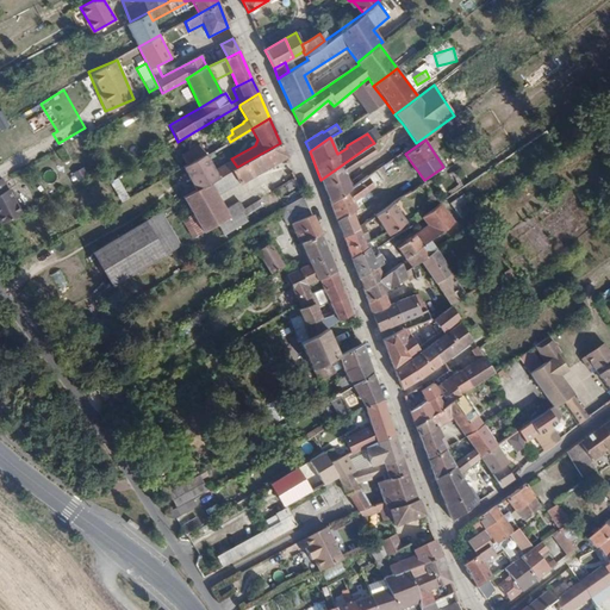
[(218,224),(241,211),(244,209),(238,200),(224,209),(217,195),(241,182),(263,169),(286,156),(280,143),(237,167),(218,178),(197,190),(184,198),(192,213),(182,218),(193,238),(218,224)]
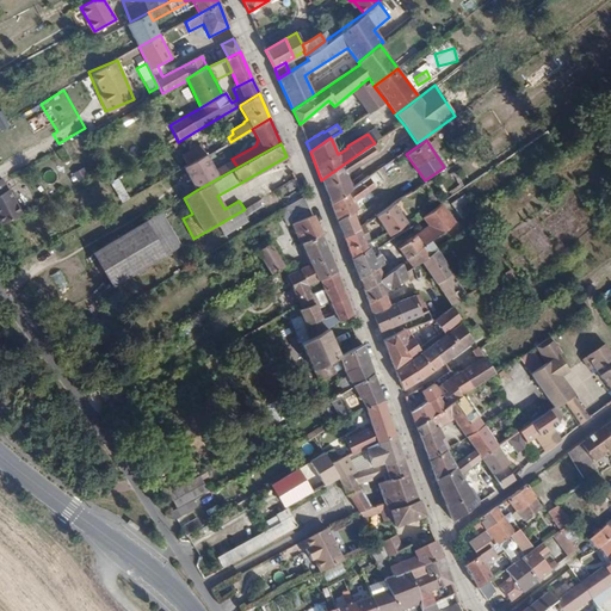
[(370,146),(321,180),(331,203),(351,189),(346,174),(376,154),(370,146)]
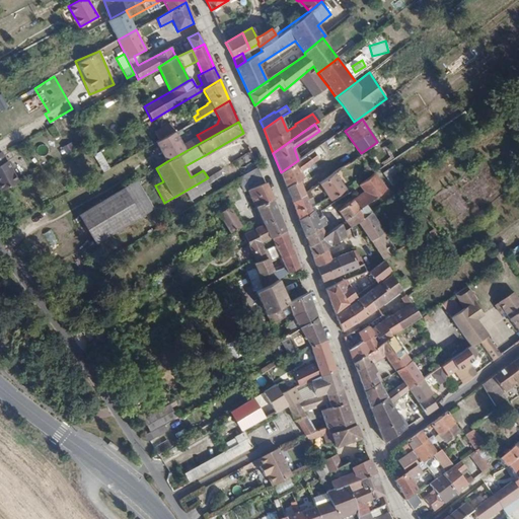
[(157,141),(174,132),(171,126),(154,135),(157,141)]
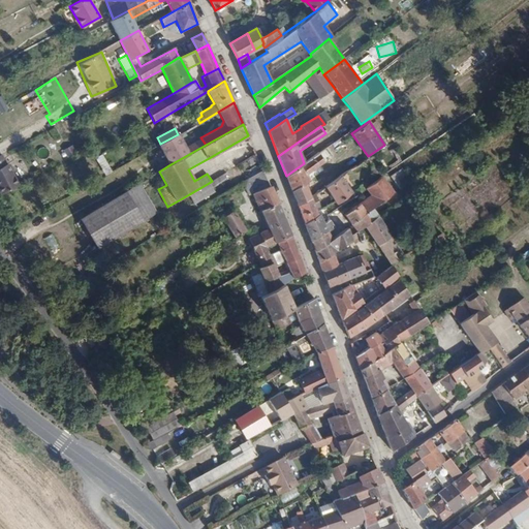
[(160,144),(158,145),(170,164),(189,154),(185,147),(179,136),(178,134),(160,144)]
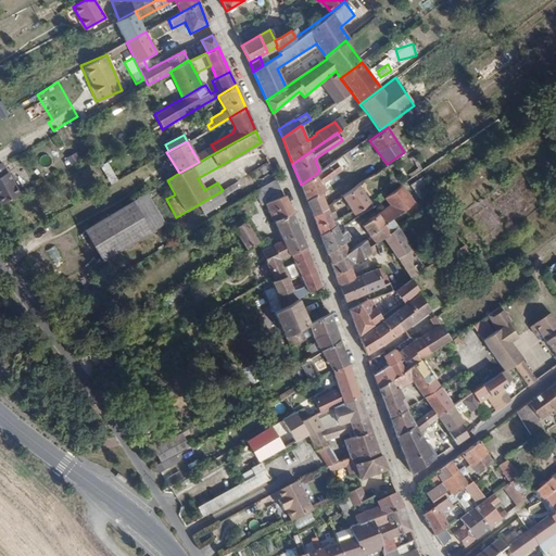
[(194,154),(199,162),(216,152),(211,144),(194,154)]
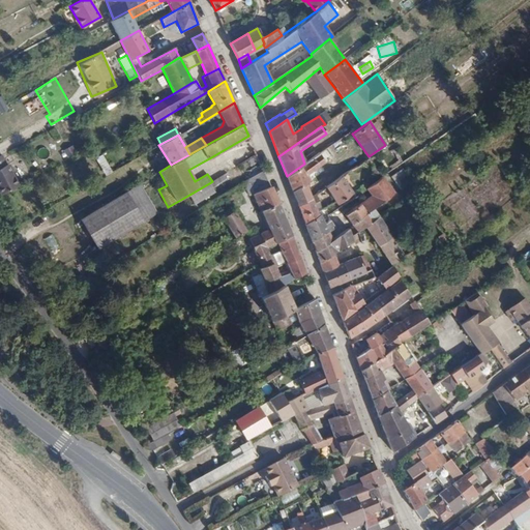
[(69,156),(76,150),(70,145),(64,150),(69,156)]
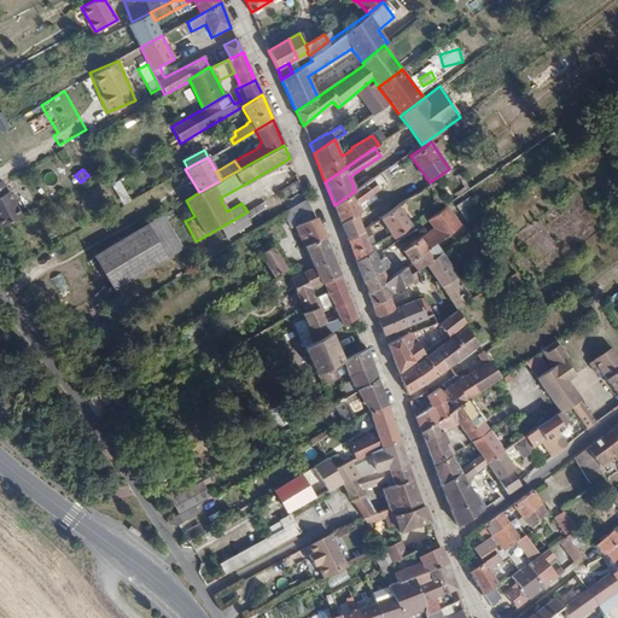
[(0,213),(7,226),(30,214),(16,190),(13,191),(6,179),(0,181),(0,213)]
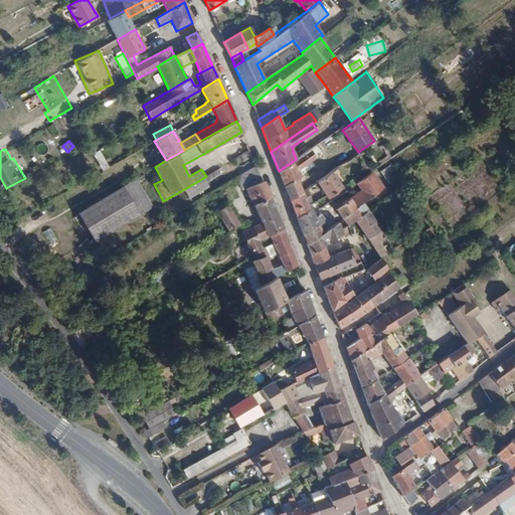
[(296,159),(279,171),(290,200),(302,192),(297,178),(301,176),(299,169),(315,158),(310,149),(296,159)]
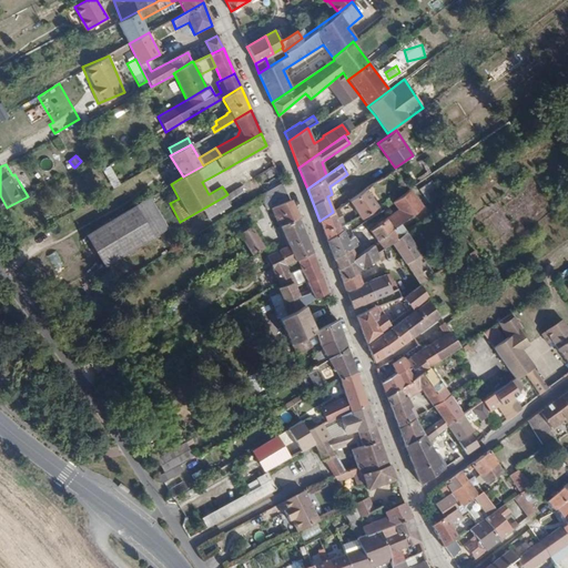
[(110,165),(102,169),(111,188),(119,184),(110,165)]
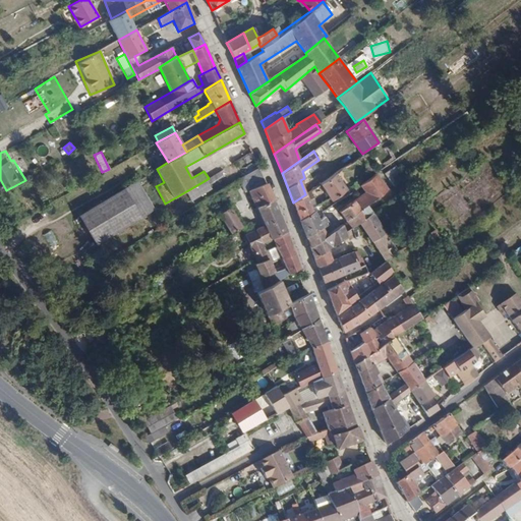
[(263,181),(257,169),(239,180),(244,192),(249,190),(256,210),(264,226),(254,230),(262,244),(272,239),(286,232),(265,180),(263,181)]
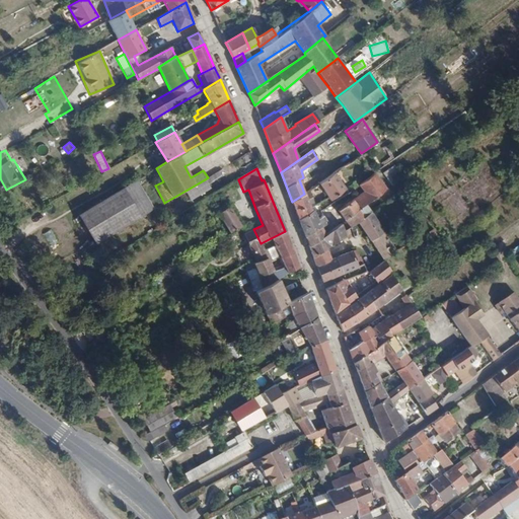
[(330,201),(346,190),(334,173),(319,183),(329,199),(330,201)]
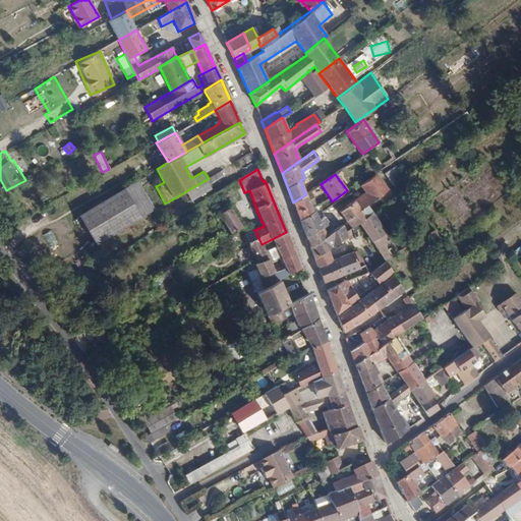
[(367,206),(389,191),(375,174),(359,186),(365,194),(340,212),(347,223),(351,229),(370,215),(372,214),(367,206)]
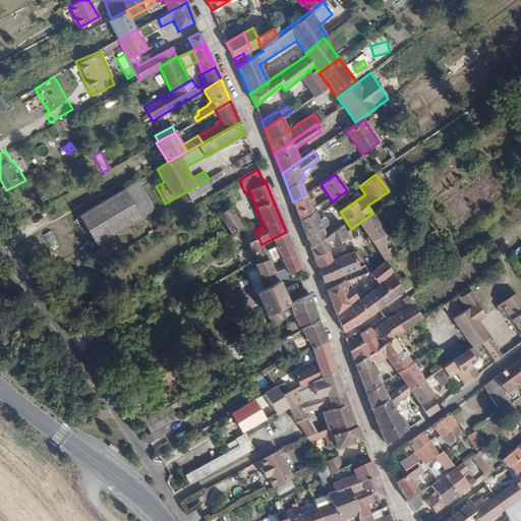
[(212,190),(206,180),(186,191),(191,201),(212,190)]
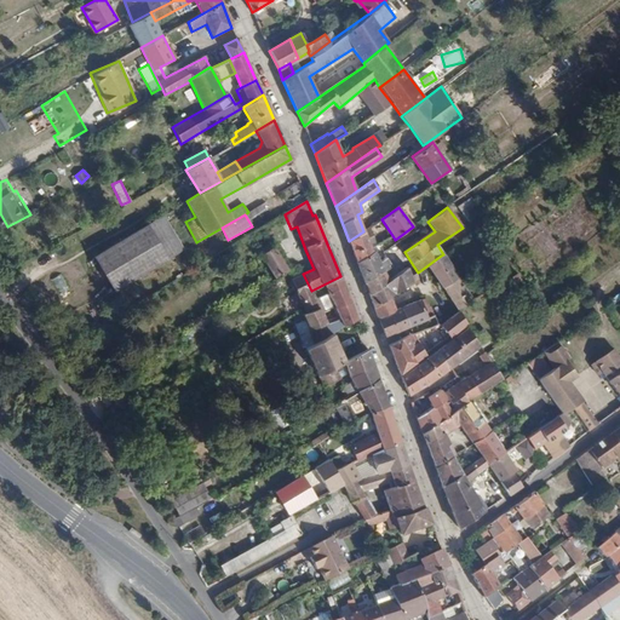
[(114,291),(167,259),(147,225),(95,257),(114,291)]
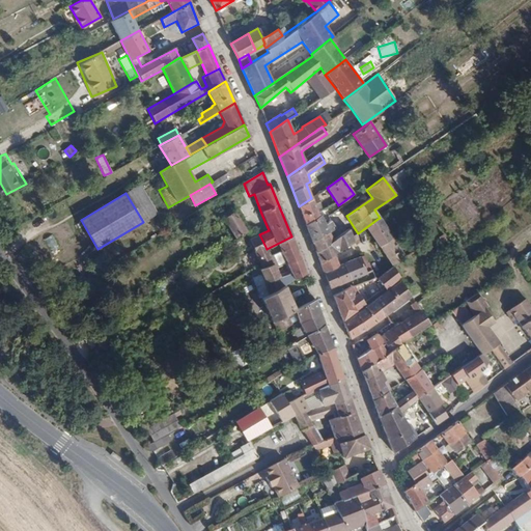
[(311,198),(299,206),(304,220),(317,211),(314,204),(311,198)]
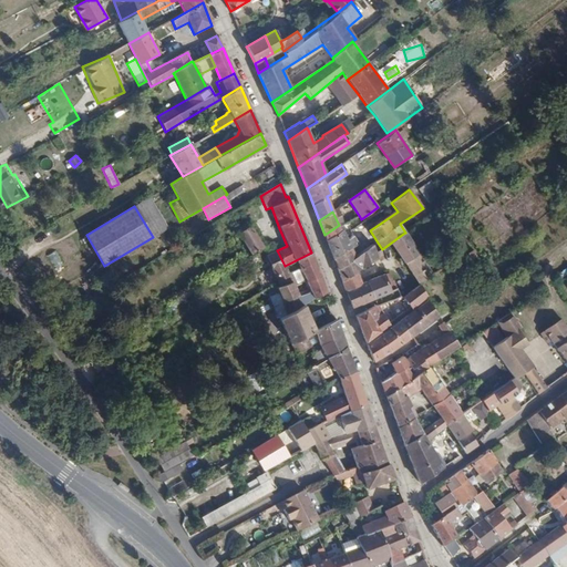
[(341,228),(339,225),(325,235),(326,240),(341,230),(341,228)]
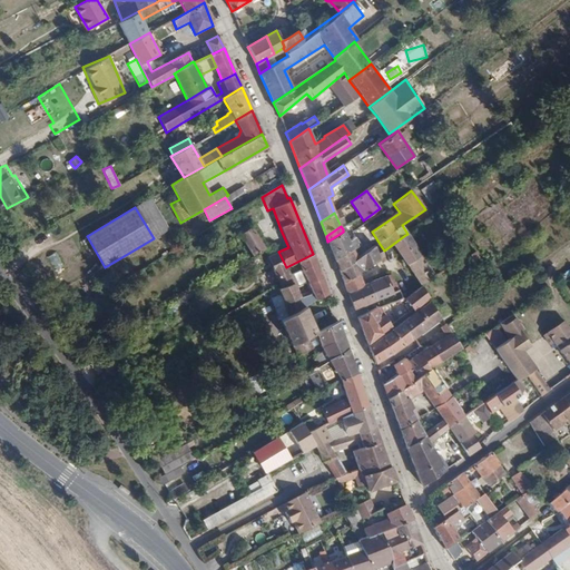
[(251,227),(238,235),(253,257),(264,251),(265,249),(251,227)]
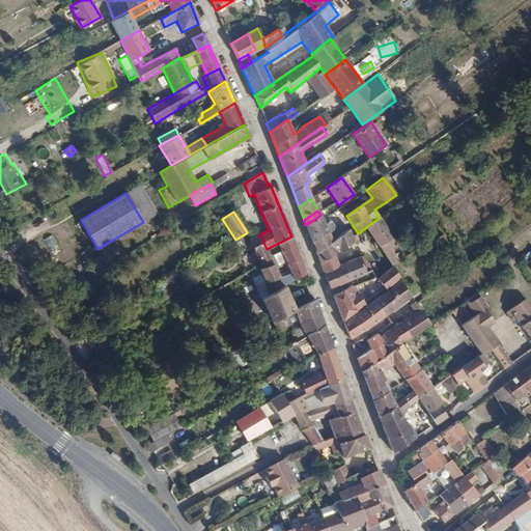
[(319,216),(305,225),(312,244),(329,233),(336,228),(332,221),(326,224),(322,215),(319,216)]
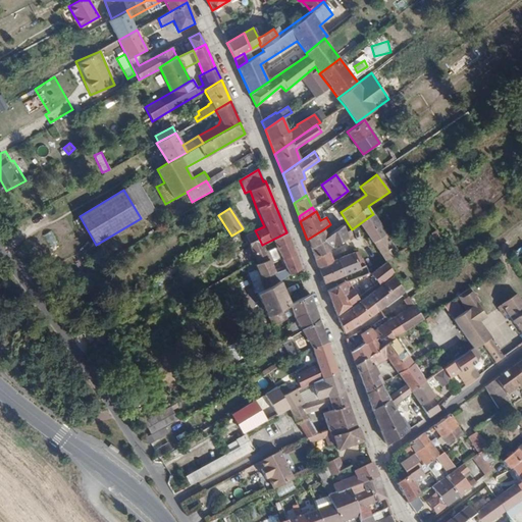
[(398,253),(373,214),(371,215),(352,229),(349,231),(353,237),(364,228),(385,261),(398,253)]
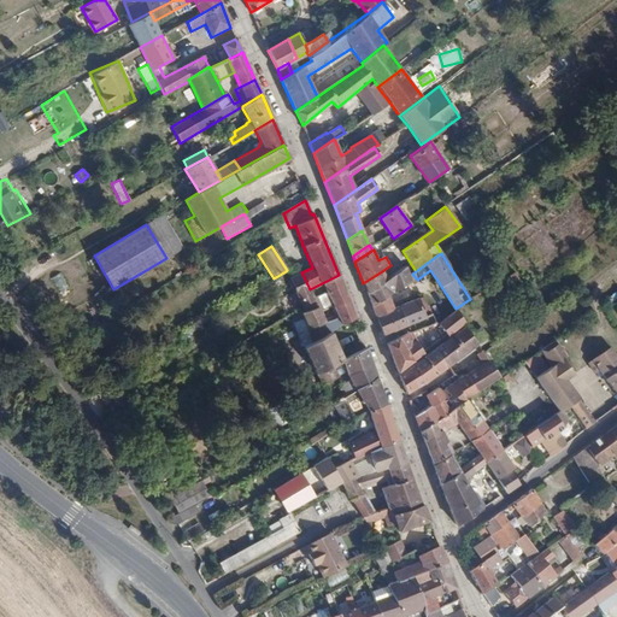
[(409,276),(412,274),(416,271),(411,264),(405,268),(409,276)]
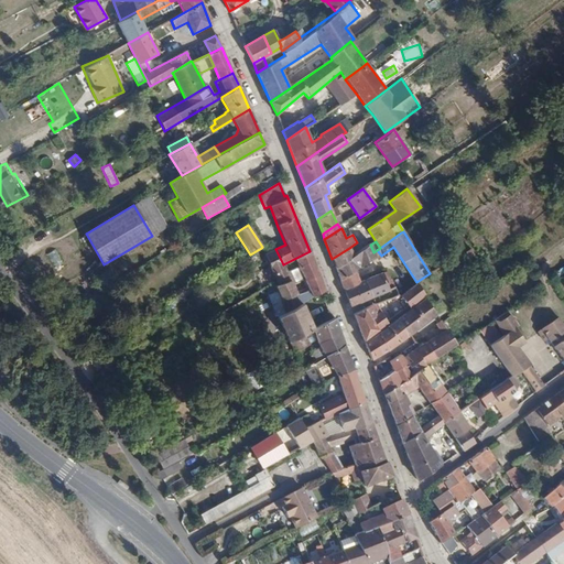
[(355,256),(335,268),(339,279),(355,270),(376,257),(373,252),(370,245),(355,256)]
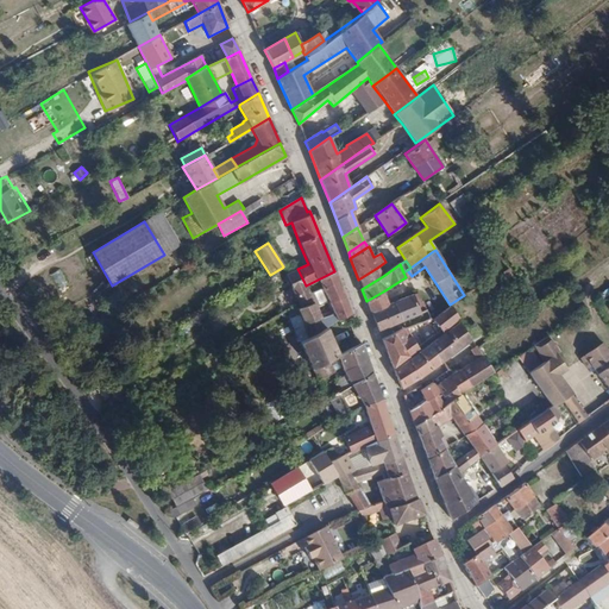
[(358,280),(362,289),(383,276),(377,268),(358,280)]
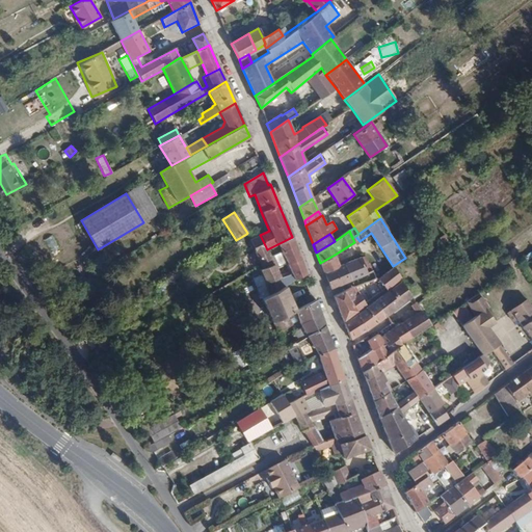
[(52,235),(44,239),(50,253),(59,247),(52,235)]
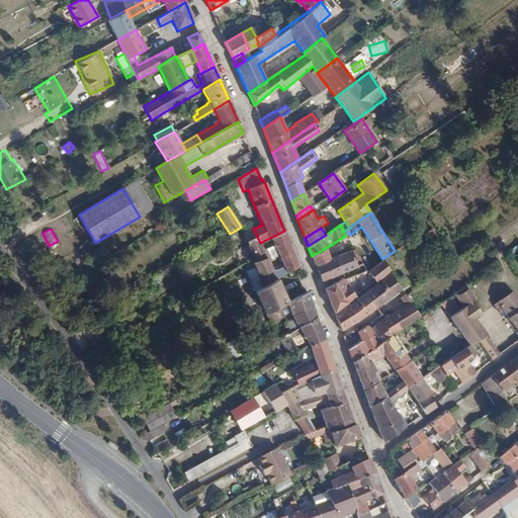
[(253,229),(243,234),(256,261),(253,262),(254,265),(260,277),(283,266),(286,272),(294,268),(298,266),(284,231),(270,238),(276,251),(265,256),(260,243),(253,229)]
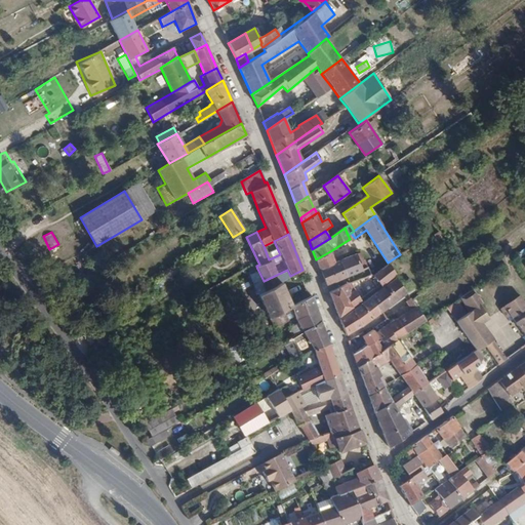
[(330,251),(316,259),(319,269),(334,263),(330,251)]
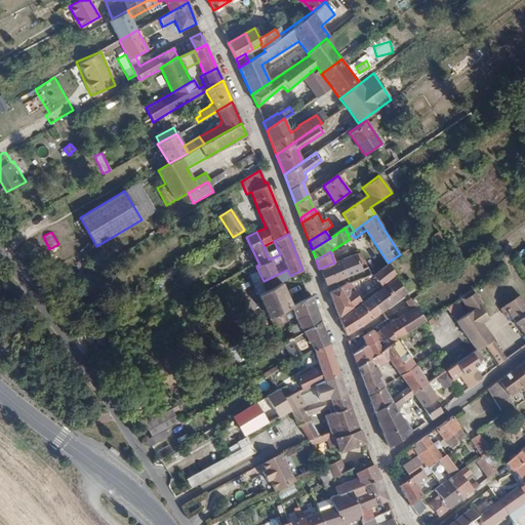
[(340,260),(347,277),(362,271),(356,253),(340,260)]
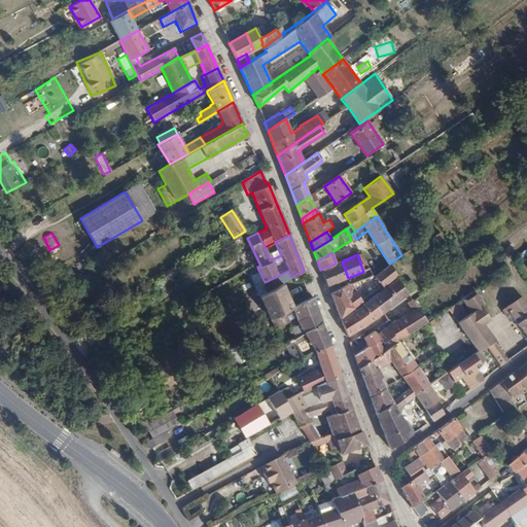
[(336,264),(320,270),(327,286),(348,278),(342,261),(336,264)]
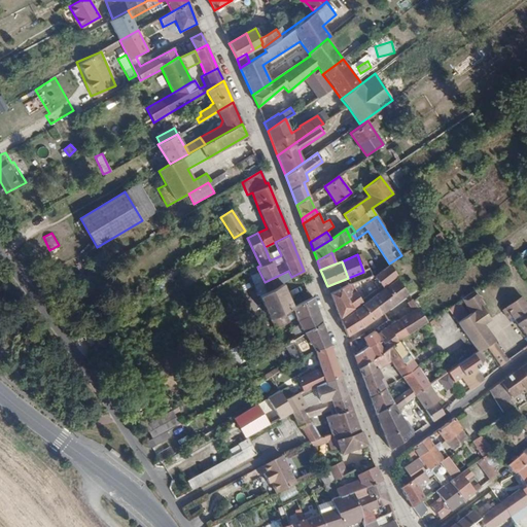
[(396,276),(389,265),(376,276),(382,287),(396,276)]
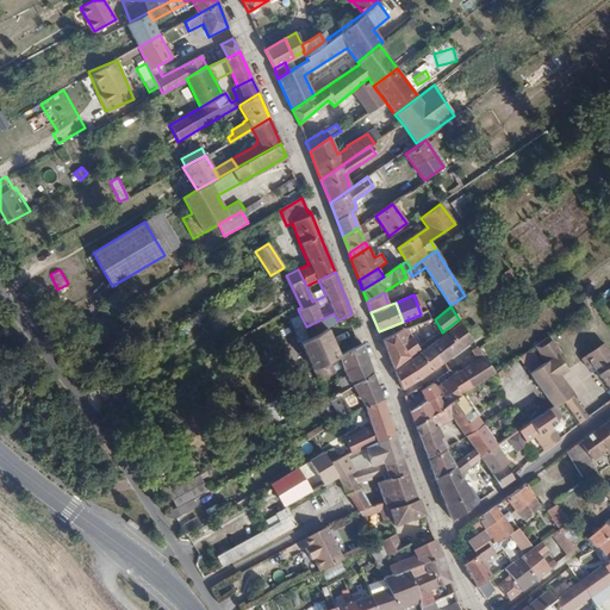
[(302,338),(310,335),(306,327),(299,312),(290,316),(302,338)]
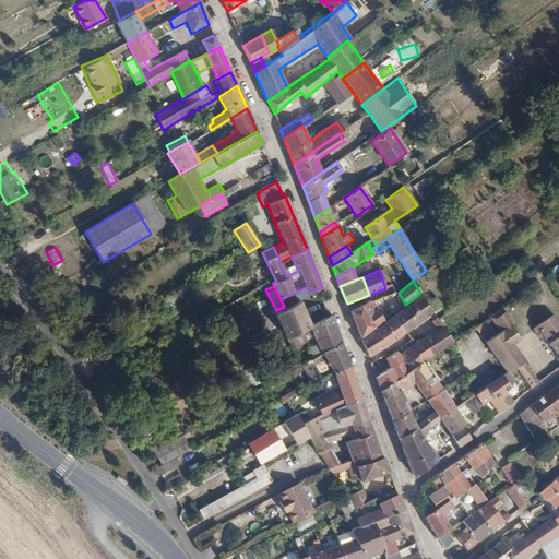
[(281,299),(284,307),(297,300),(309,294),(306,287),(281,299)]
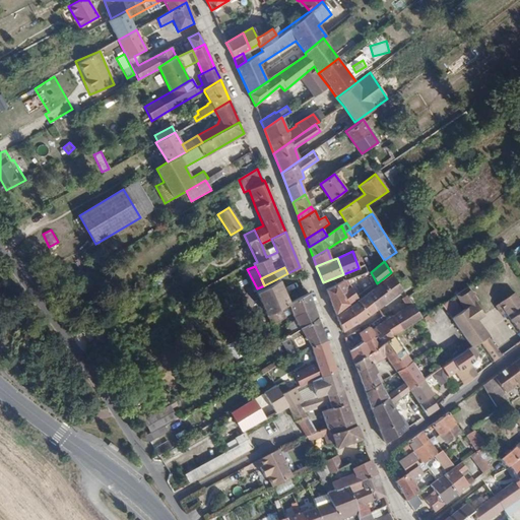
[(402,290),(392,276),(365,296),(376,310),(377,309),(402,290)]
